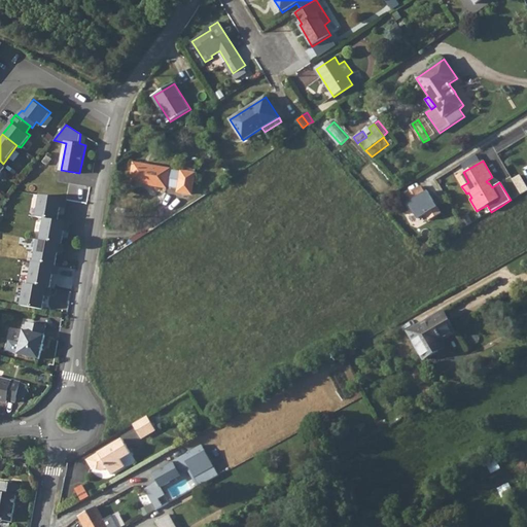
[(134,163),(131,181),(168,188),(169,186),(178,188),(177,191),(192,195),(196,178),(197,173),(183,170),(181,170),(181,171),(171,170),(171,169),(146,165),(134,163)]
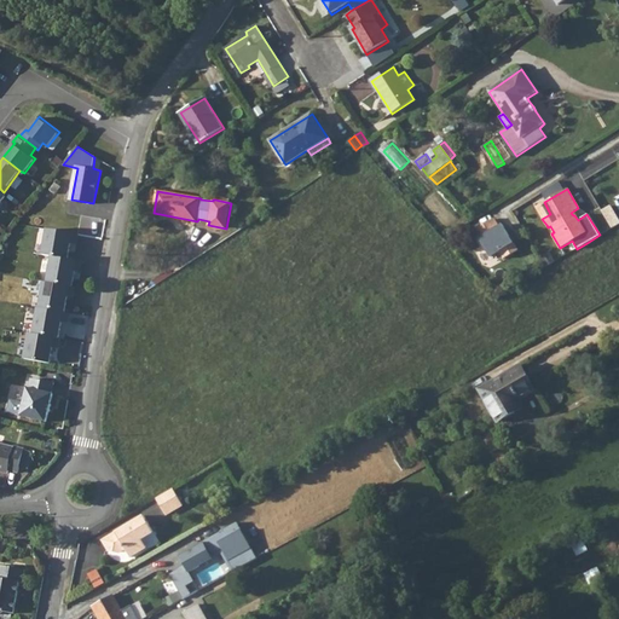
[(217,192),(215,200),(231,203),(232,195),(217,192)]
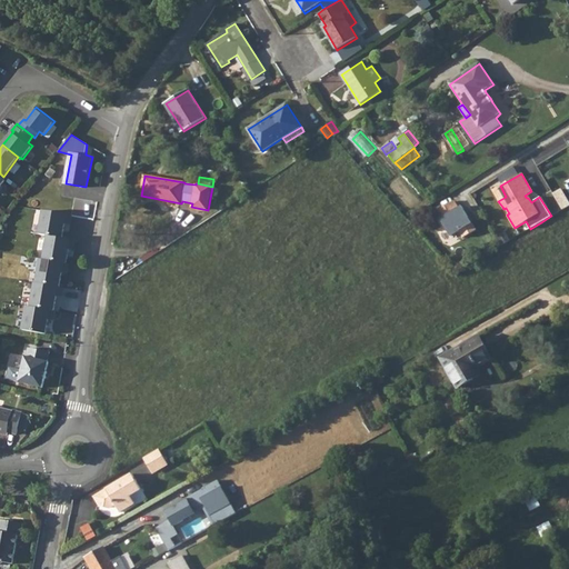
[(506,197),(500,186),(492,190),(498,201),(506,197)]
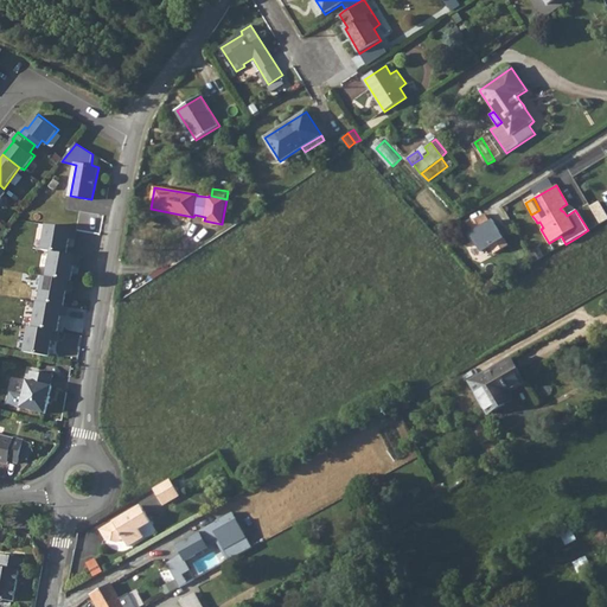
[(508,244),(492,217),(468,230),(481,251),(490,248),(492,253),(508,244)]
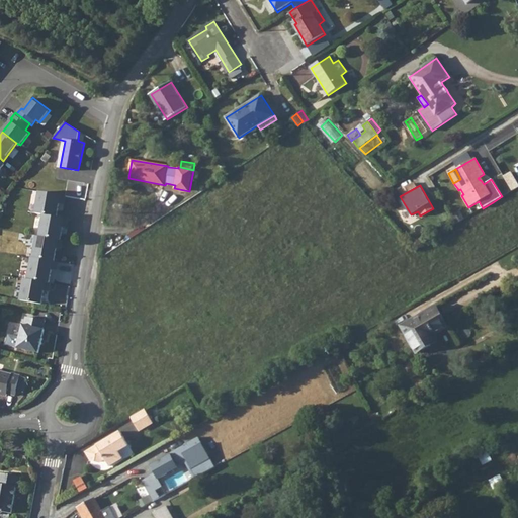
[(59,195),(37,192),(34,212),(56,216),(59,195)]
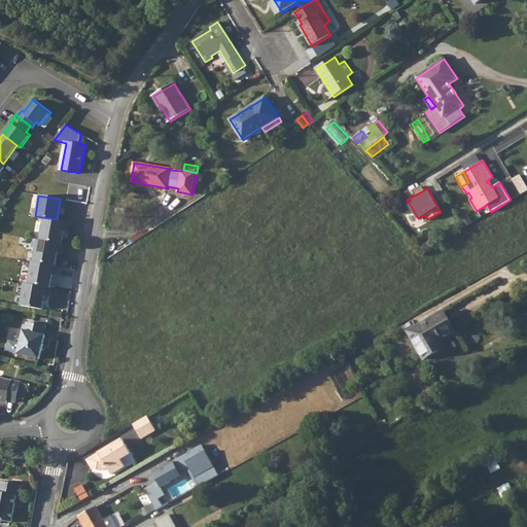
[(64,221),(42,218),(39,239),(61,242),(64,221)]
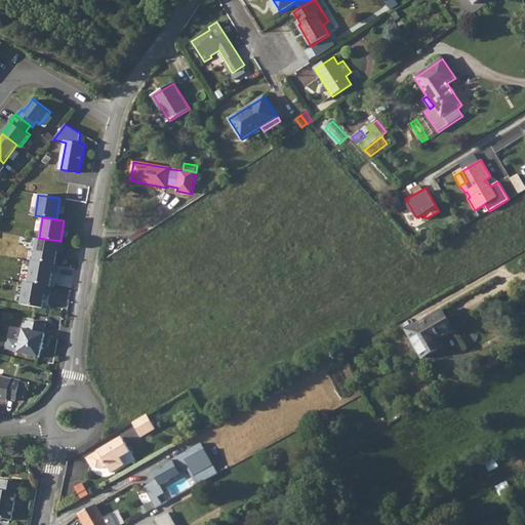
[(57,242),(36,239),(33,259),(54,263),(57,242)]
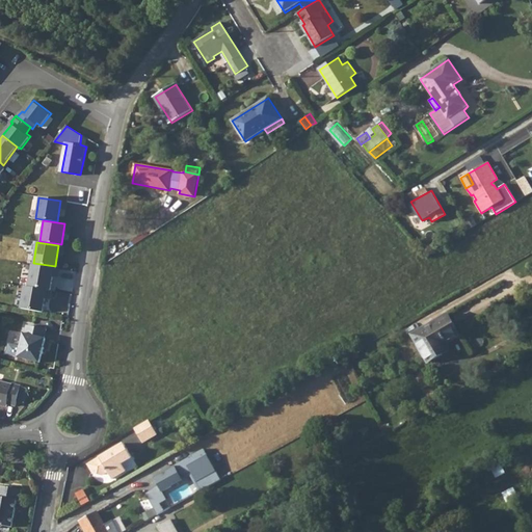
[(54,268),(31,264),(28,285),(50,289),(54,268)]
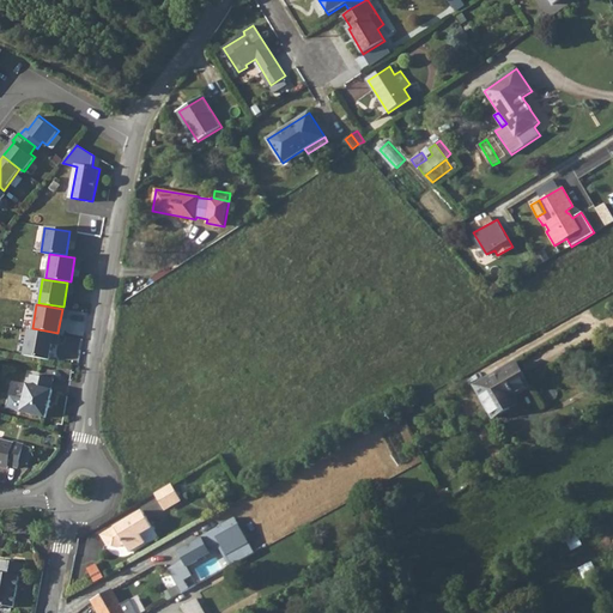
[(53,334),(28,331),(24,354),(49,358),(53,334)]
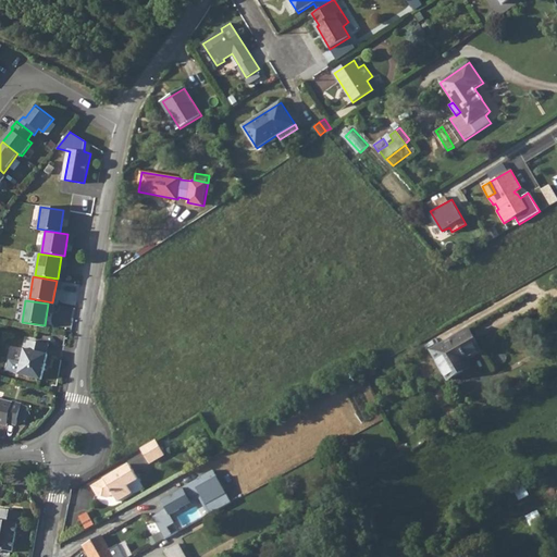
[(482,350),(477,342),(469,327),(431,349),(448,380),(471,367),(468,359),(478,354),(482,350)]
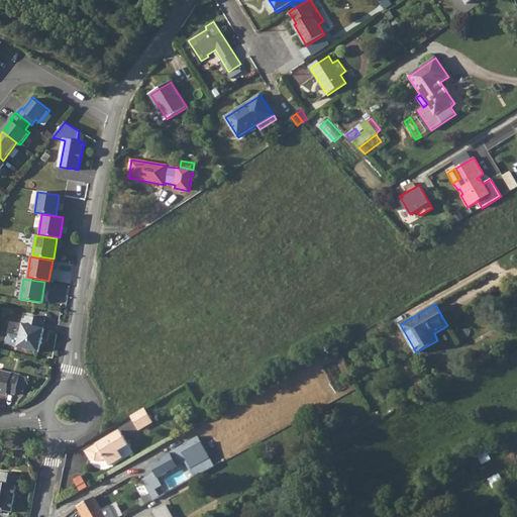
[(39,318),(20,314),(18,322),(17,322),(11,345),(33,350),(35,342),(37,336),(36,335),(38,327),(37,327),(39,318)]
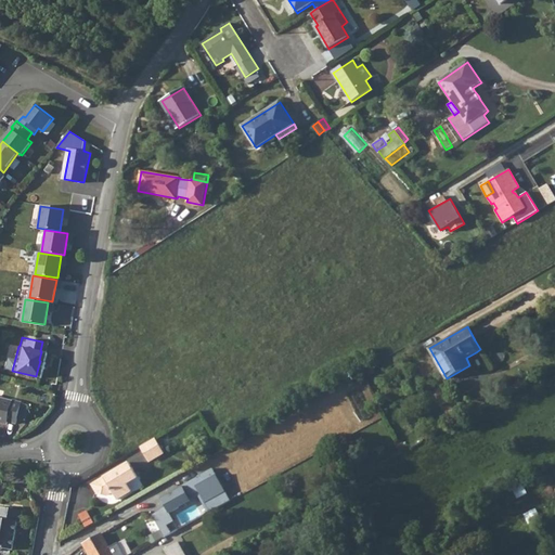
[(371,366),(362,372),(365,377),(374,372),(371,366)]
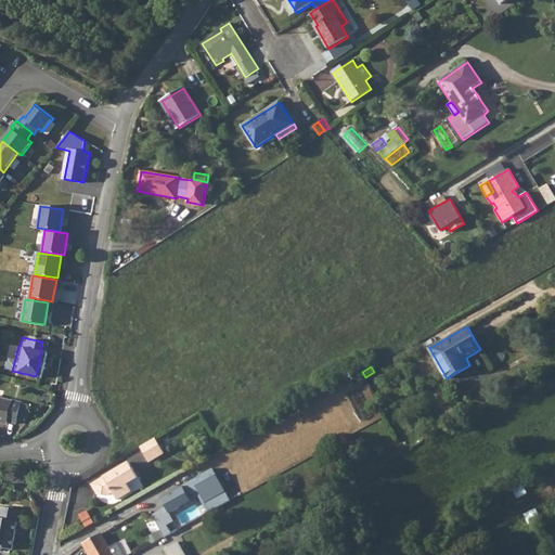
[(12,400),(0,397),(0,421),(7,423),(8,421),(16,423),(17,418),(22,402),(12,400)]
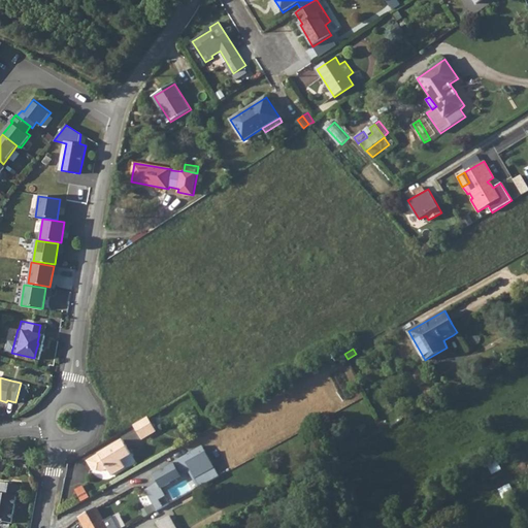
[(27,385),(21,383),(17,398),(24,399),(27,385)]
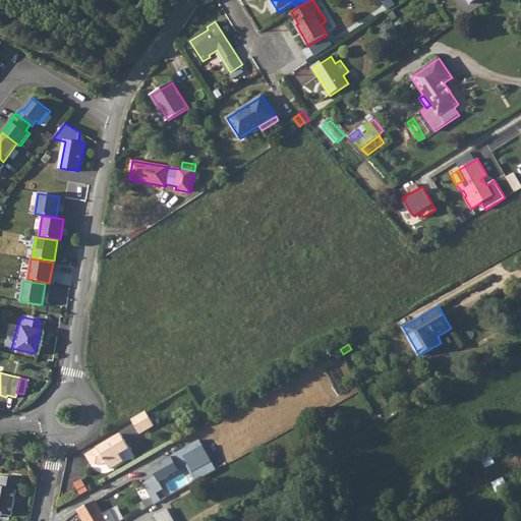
[(142,413),(128,421),(136,436),(151,427),(142,413)]
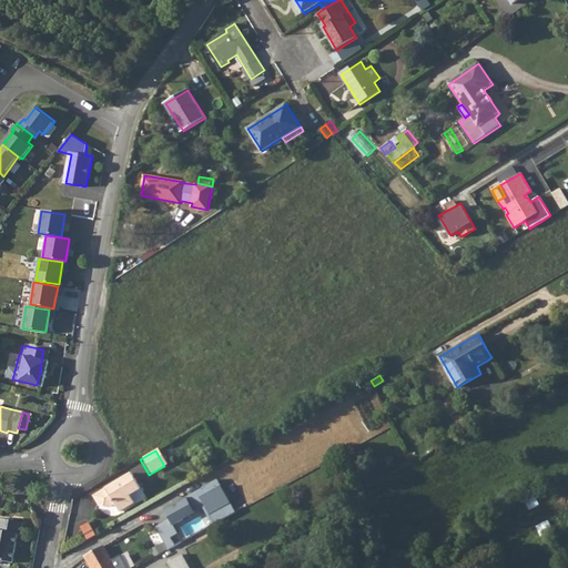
[(104,490),(93,497),(100,507),(107,510),(111,507),(115,514),(131,505),(127,498),(138,492),(129,476),(110,487),(110,490),(107,493),(104,490)]
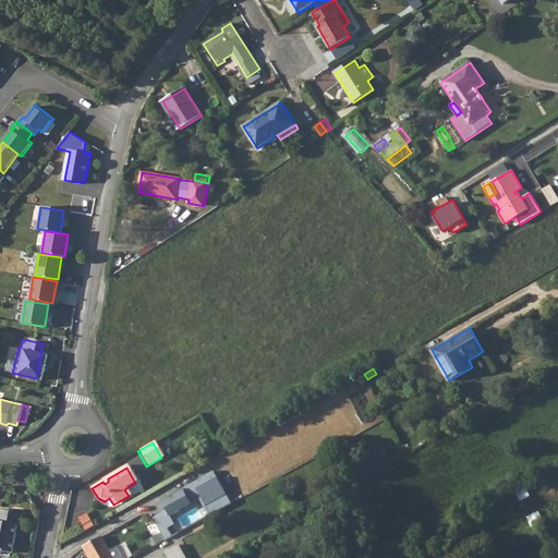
[(165,542),(180,533),(170,514),(199,498),(209,513),(230,502),(211,471),(159,500),(165,510),(152,518),(165,542)]
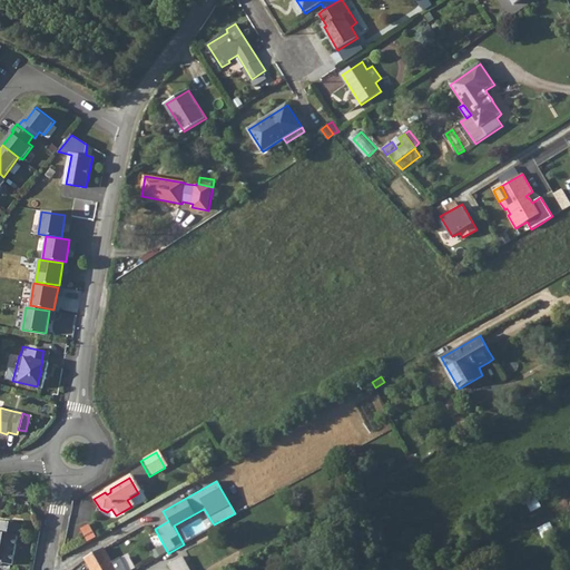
[(134,516),(111,528),(121,546),(144,533),(134,516)]
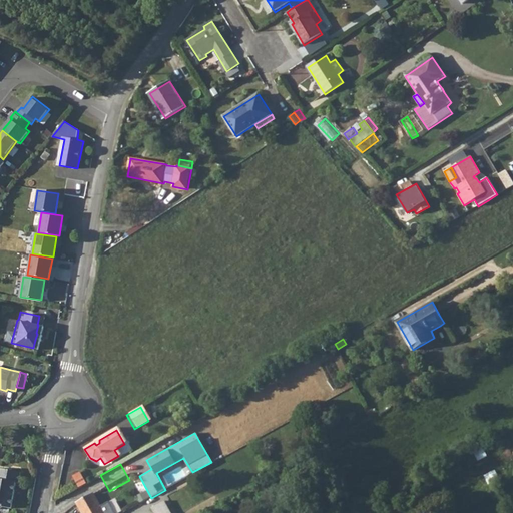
[(457,466),(447,471),(450,476),(459,471),(457,466)]
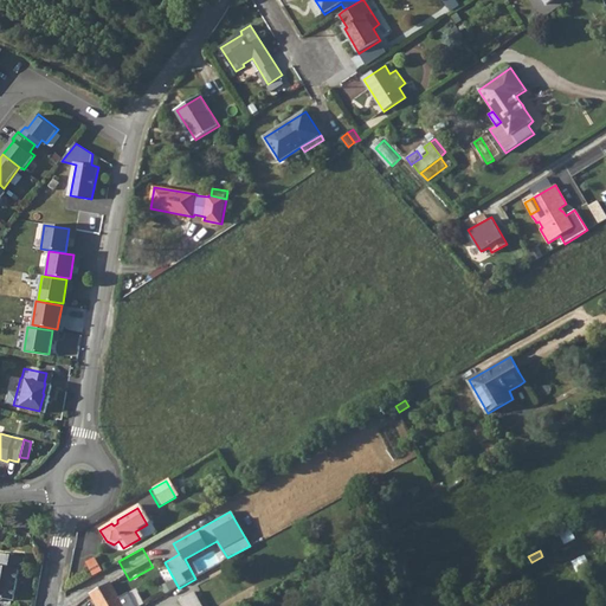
[(25,558),(0,553),(0,600),(4,599),(13,600),(19,569),(23,571),(25,558)]
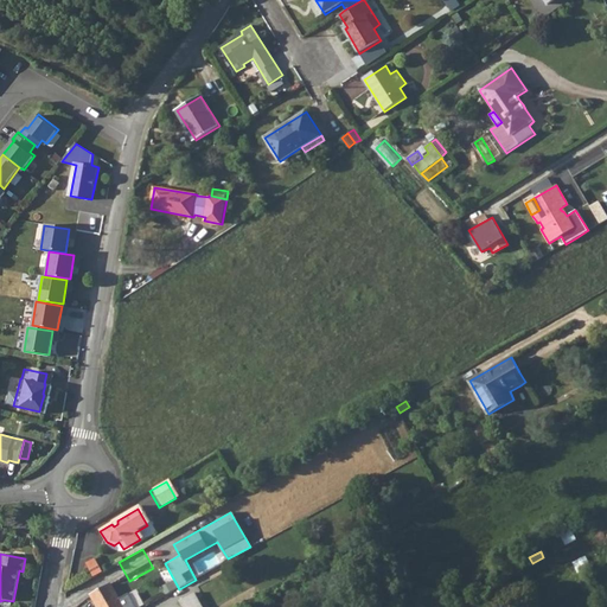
[(91,594),(98,606),(135,606),(129,595),(121,600),(112,583),(91,594)]
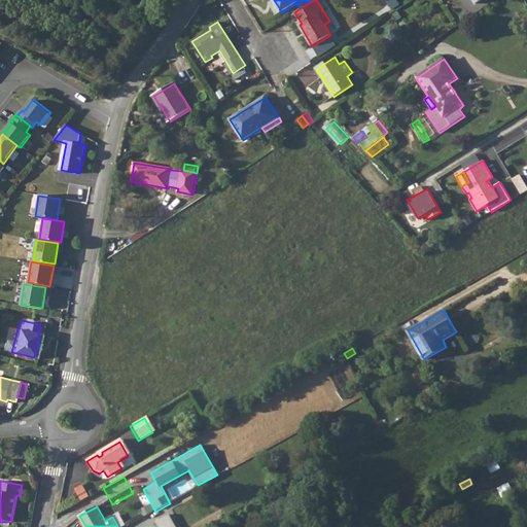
[(176,526),(170,515),(155,522),(157,526),(176,526)]
